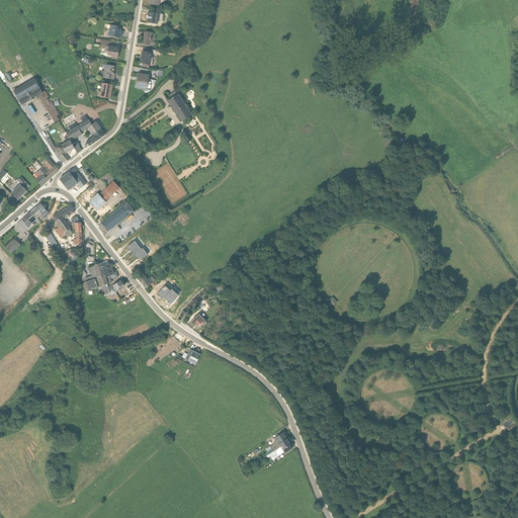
[(159,14),(148,12),(146,23),(157,24),(159,14)]
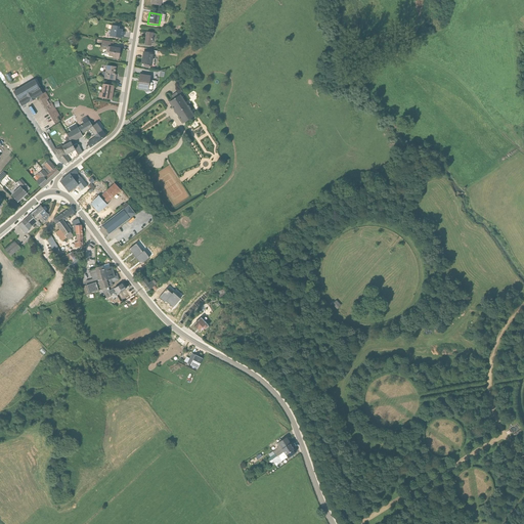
[(110,35),(108,37),(122,39),(122,36),(123,36),(124,32),(122,32),(122,30),(120,29),(120,27),(112,26),(111,30),(108,29),(108,34),(110,35)]
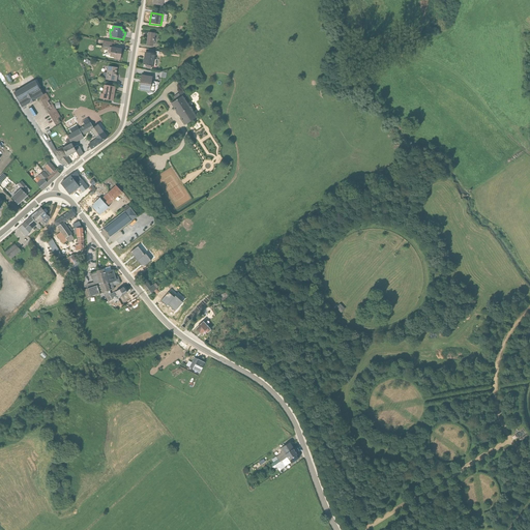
[(156,34),(148,32),(146,46),(153,47),(153,43),(154,43),(156,34)]
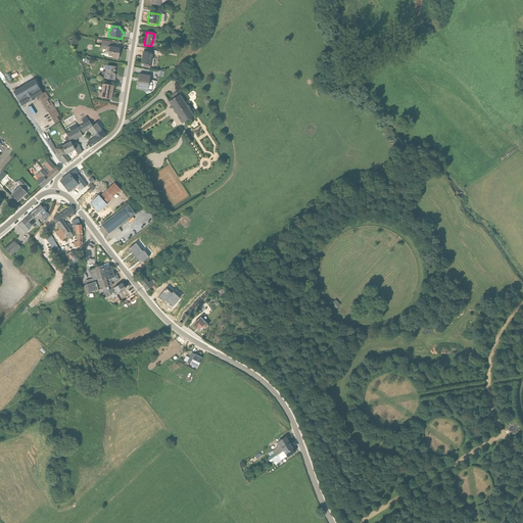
[(106,52),(109,52),(108,56),(112,57),(111,58),(117,59),(120,49),(110,47),(110,44),(113,44),(113,42),(102,40),(101,46),(107,47),(106,52)]
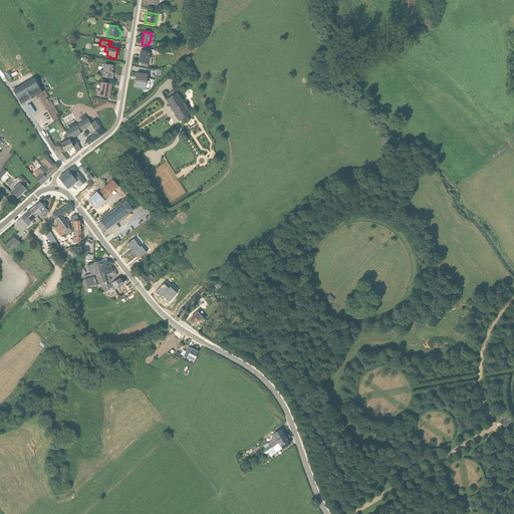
[(141,51),(139,62),(143,63),(142,66),(147,67),(147,64),(150,64),(152,53),(141,51)]
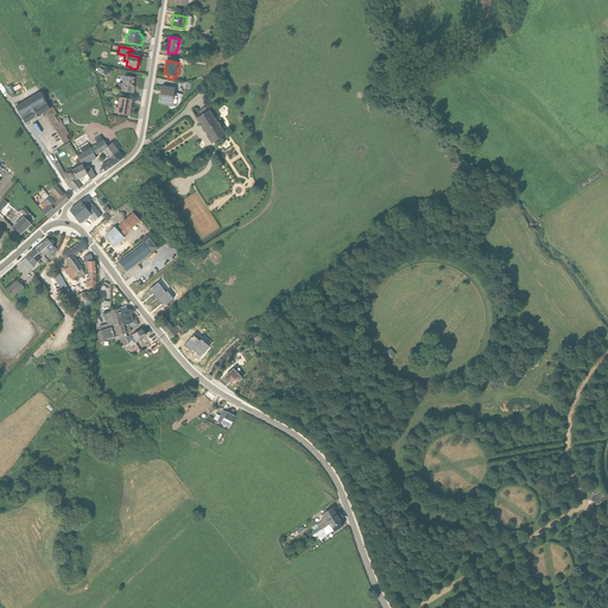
[(119,83),(118,90),(133,94),(134,87),(133,87),(134,78),(124,76),(122,83),(119,83)]
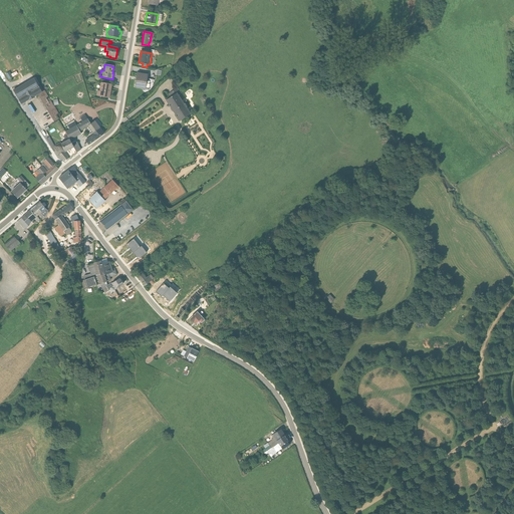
[(138,78),(137,87),(142,88),(142,89),(148,90),(150,89),(149,88),(149,84),(147,83),(148,75),(138,73),(137,78),(138,78)]
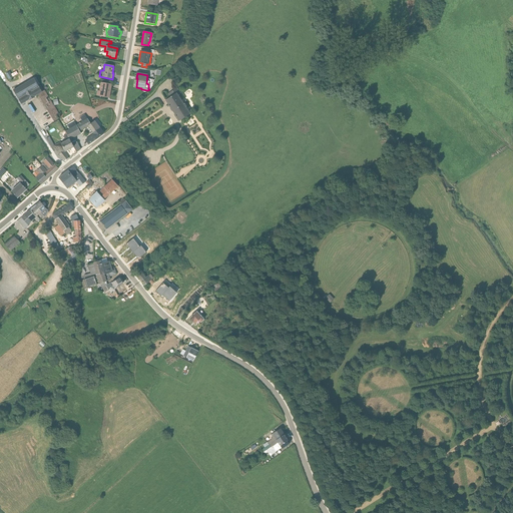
[(33,78),(13,90),(21,104),(29,99),(29,100),(34,97),(34,96),(42,92),(33,78)]
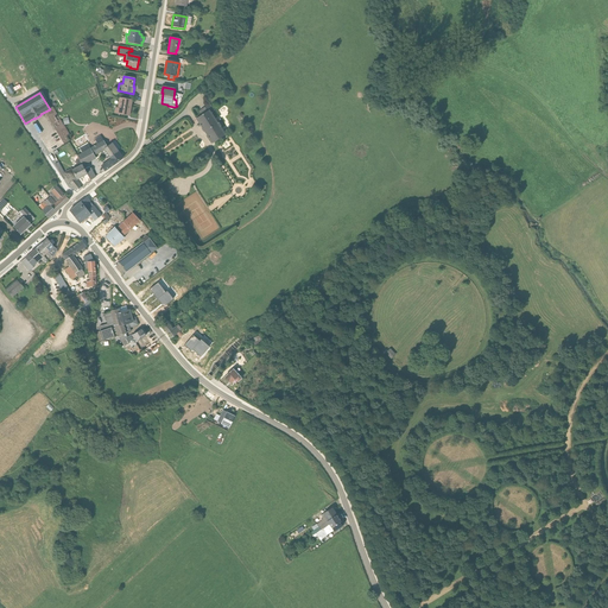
[(115,107),(114,113),(126,115),(127,112),(130,113),(132,100),(119,97),(118,107),(115,107)]
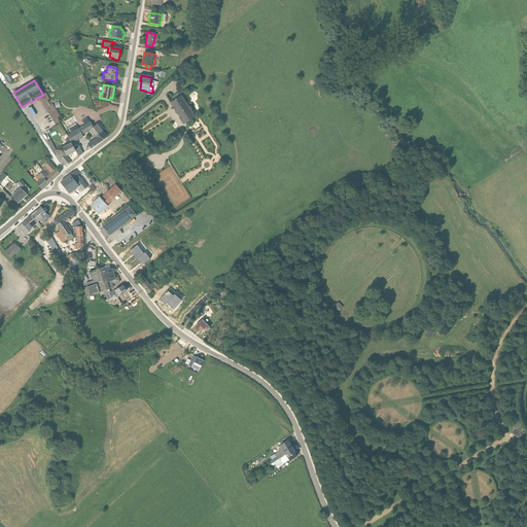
[(174,100),(170,103),(183,125),(196,117),(190,110),(191,109),(189,106),(188,107),(183,98),(185,96),(182,90),(172,96),(174,100)]
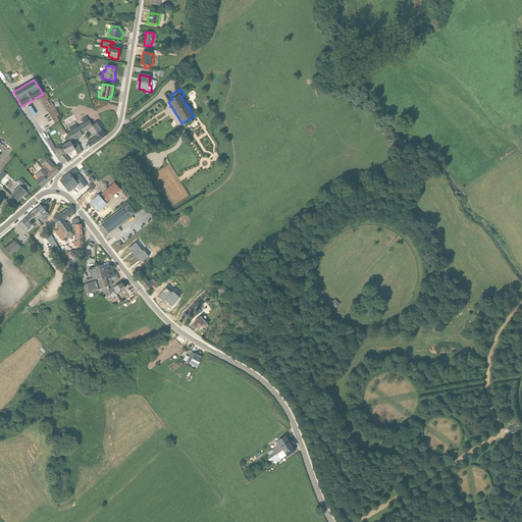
[(92,126),(87,116),(81,119),(83,123),(77,127),(81,134),(87,129),(91,136),(94,135),(101,129),(97,122),(92,126)]
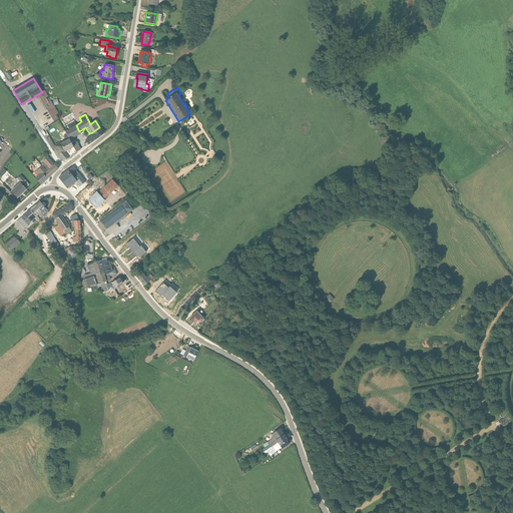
[(51,115),(43,119),(46,125),(54,120),(51,115)]
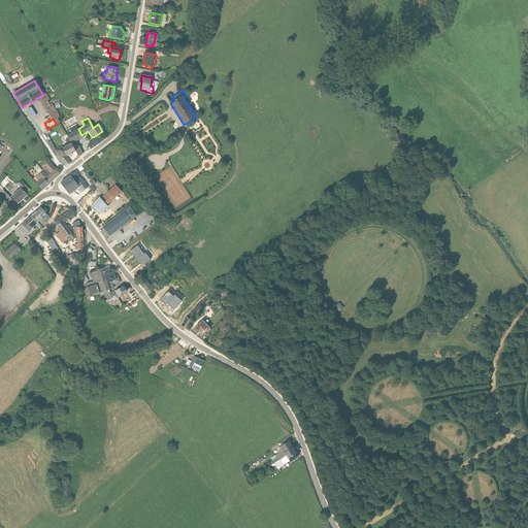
[(78,129),(76,126),(69,130),(71,132),(67,135),(71,142),(72,144),(78,140),(84,137),(81,135),(78,129)]
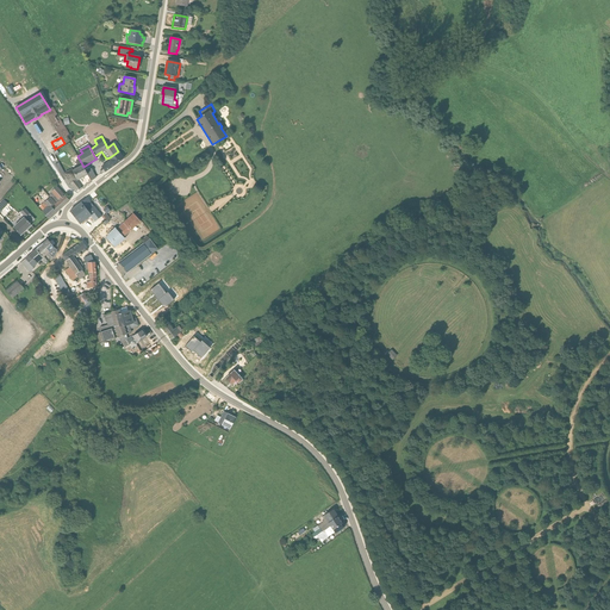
[(123,159),(118,151),(110,157),(111,160),(109,161),(106,162),(101,167),(105,172),(123,159)]
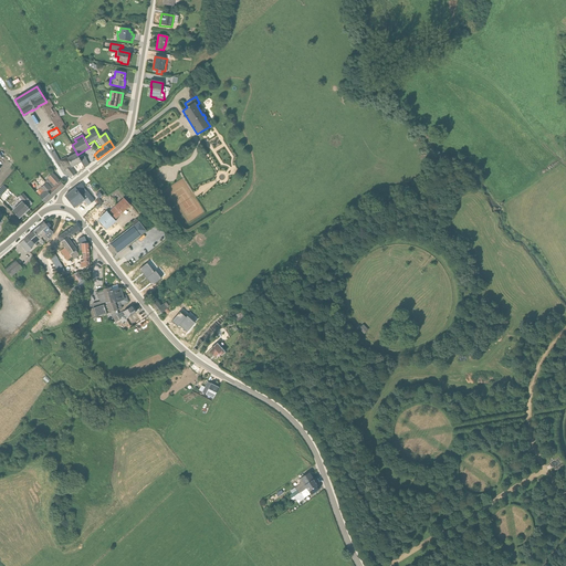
[(65,170),(71,178),(76,175),(71,168),(72,167),(67,158),(66,156),(60,160),(54,150),(51,153),(59,168),(61,166),(63,171),(65,170)]
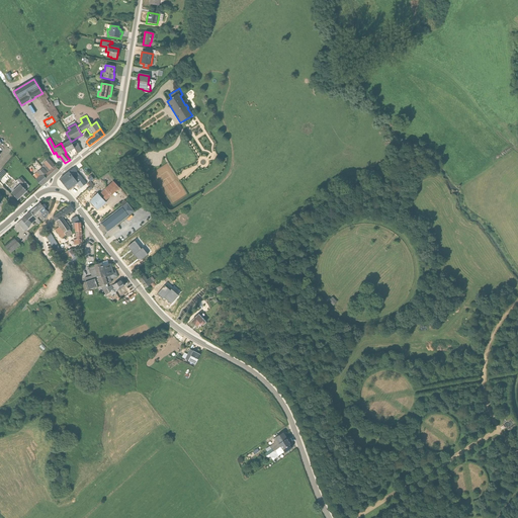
[(71,142),(70,140),(62,145),(66,153),(74,148),(77,154),(81,151),(77,144),(78,143),(78,141),(77,138),(71,142)]
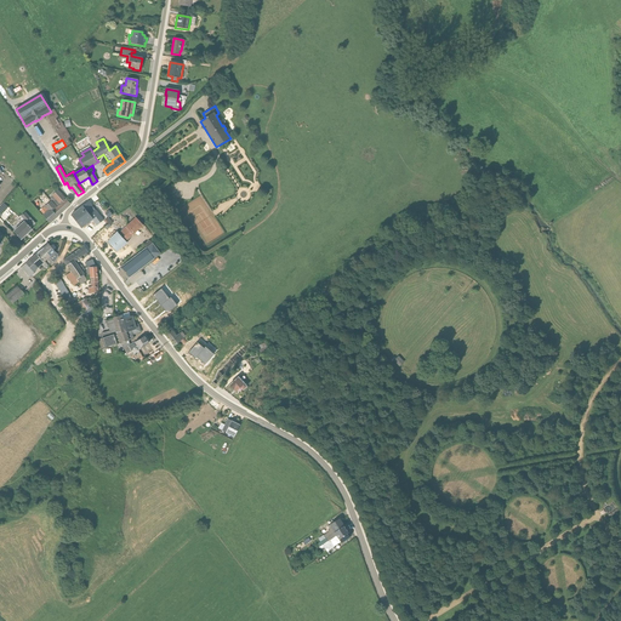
[(50,223),(70,204),(58,189),(52,195),(53,197),(50,200),(51,201),(44,208),(47,211),(43,216),(50,223)]
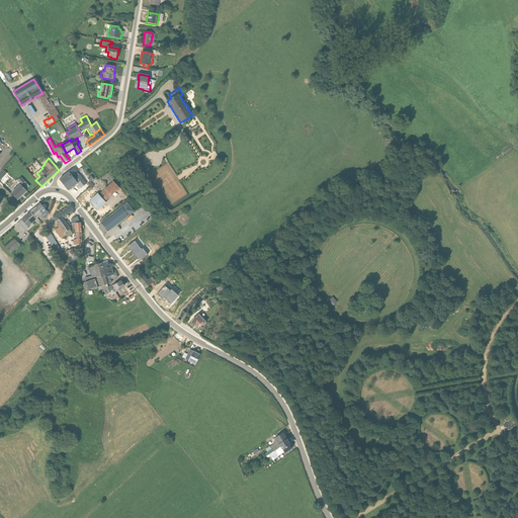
[(77,183),(82,179),(81,177),(79,178),(72,169),(59,179),(68,190),(77,183)]
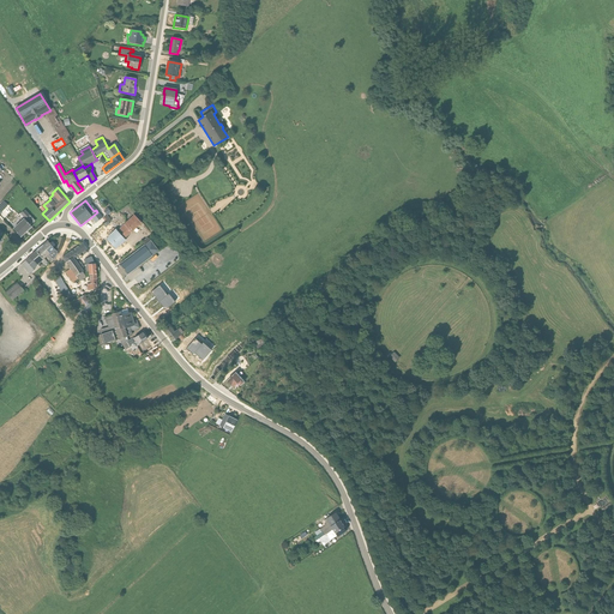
[(13,229),(22,236),(31,227),(30,226),(35,221),(24,210),(20,214),(24,218),(13,229)]
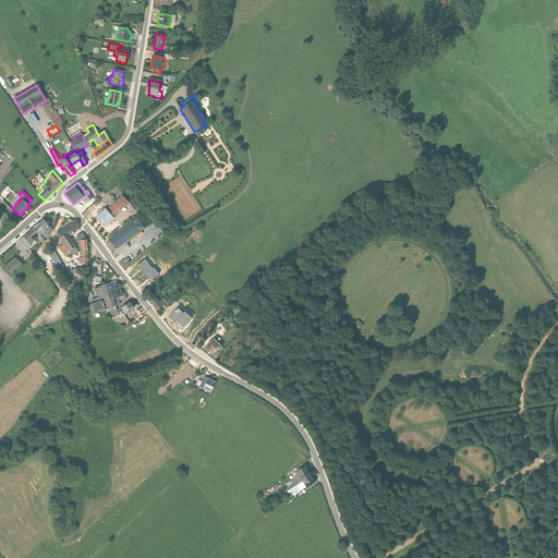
[(88,193),(83,197),(86,203),(93,197),(89,193),(88,193)]
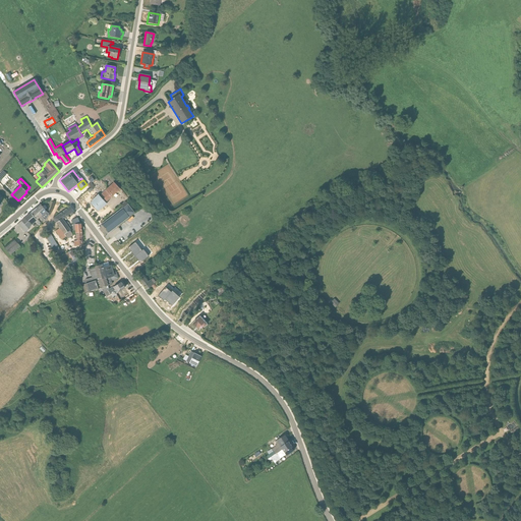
[(93,200),(90,203),(98,211),(100,209),(101,210),(107,204),(106,203),(120,189),(113,182),(99,195),(98,194),(93,200)]
